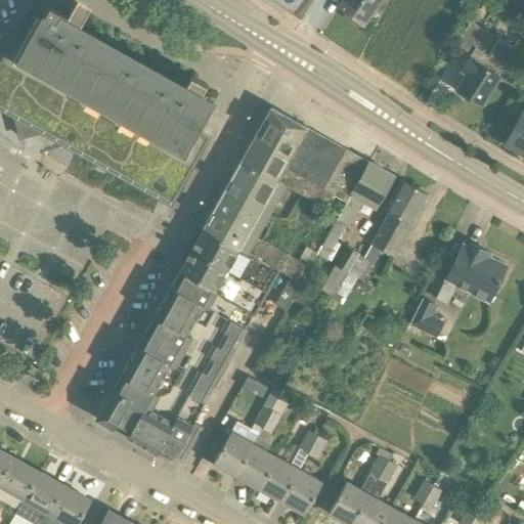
[(344,0),(340,7),(363,24),(380,0),(344,0)]
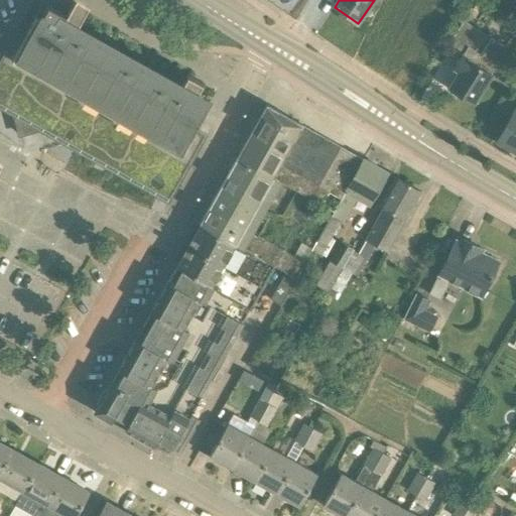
[(72,36),(79,24),(86,12),(73,4),(67,15),(48,5),(44,12),(40,9),(25,36),(17,31),(3,57),(189,162),(204,136),(196,131),(207,112),(72,36)]
